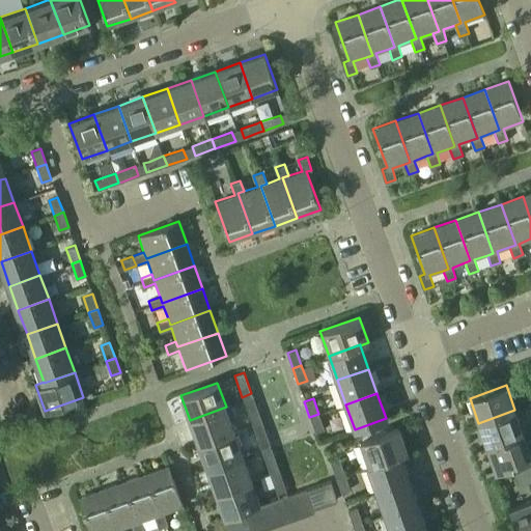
[(254,401),(245,404),(252,425),(261,422),(254,401)]
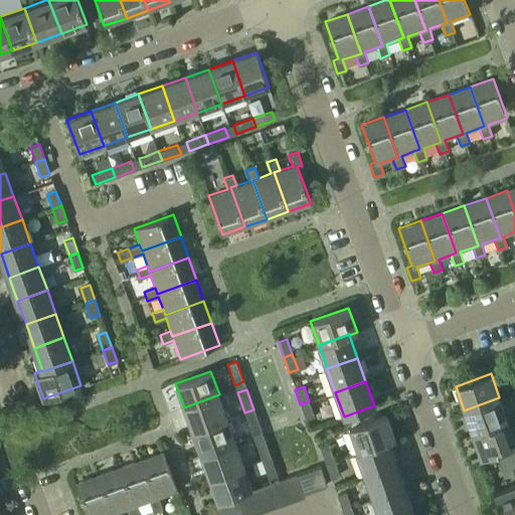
[(219,394),(184,407),(192,431),(227,417),(219,394)]
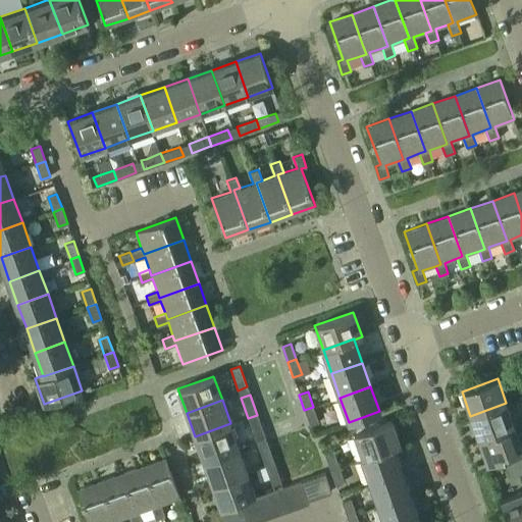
[(478,439),(515,426),(506,403),(470,416),(478,439)]
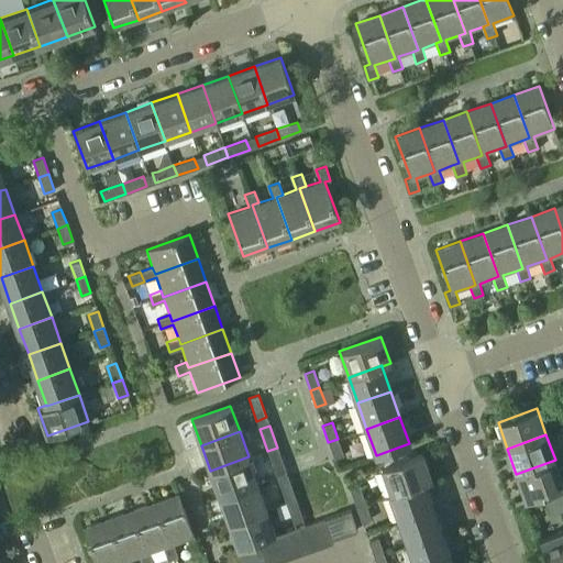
[(338,439),(328,442),(334,459),(343,455),(338,439)]
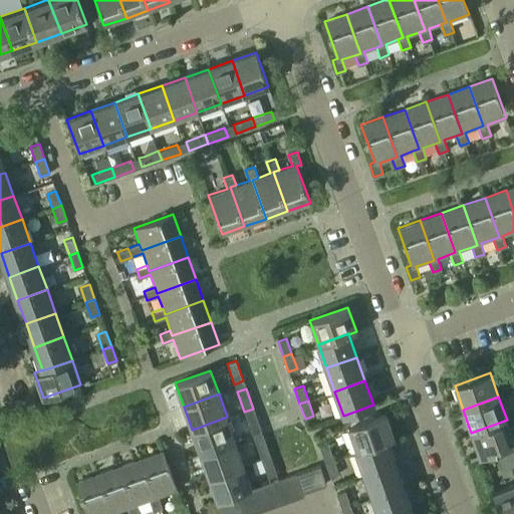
[(253,409),(244,412),(251,432),(260,428),(253,409)]
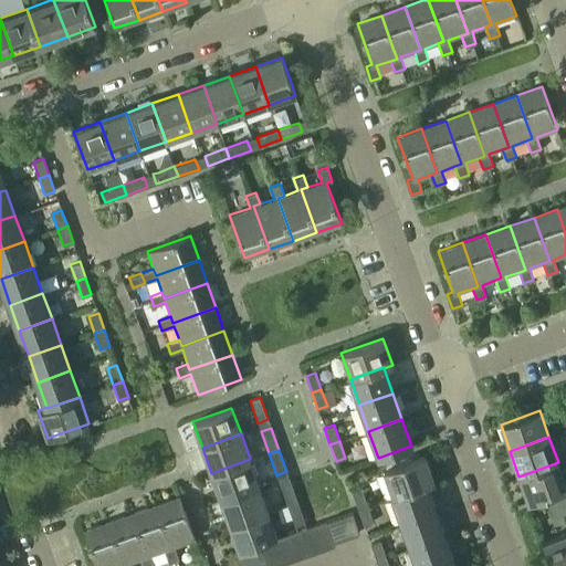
[(425,485),(426,485),(433,482),(425,456),(383,470),(391,496),(425,485)]
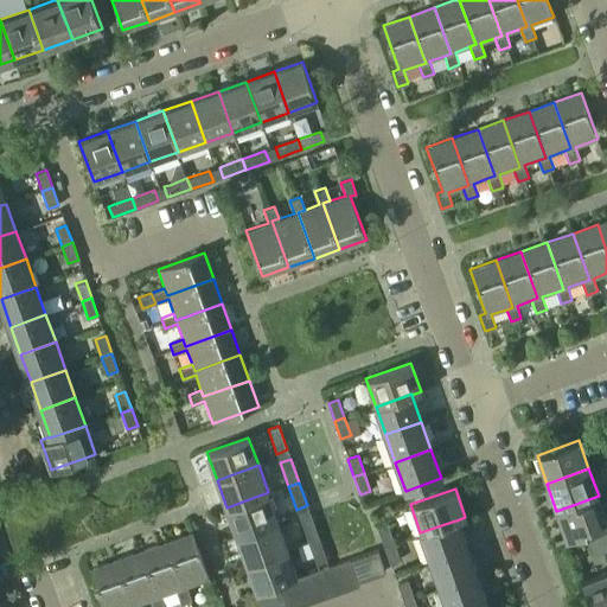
[(268,492),(227,508),(237,535),(278,521),(268,492)]
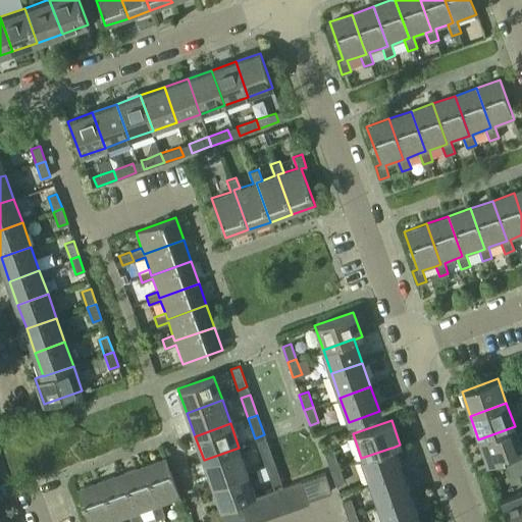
[(487,464),(521,451),(521,448),(515,426),(478,439),(487,464)]
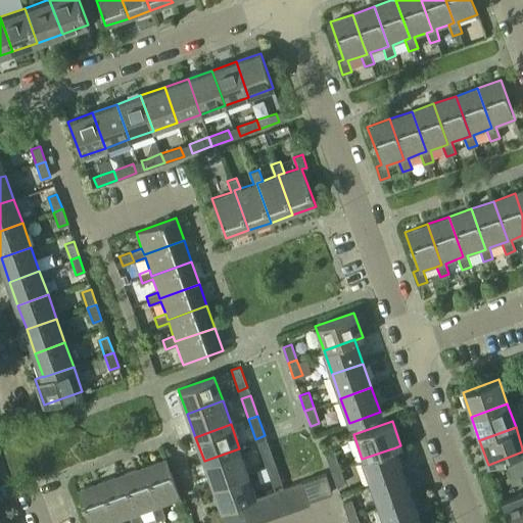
[(258,446),(266,467),(275,464),(268,443),(258,446)]
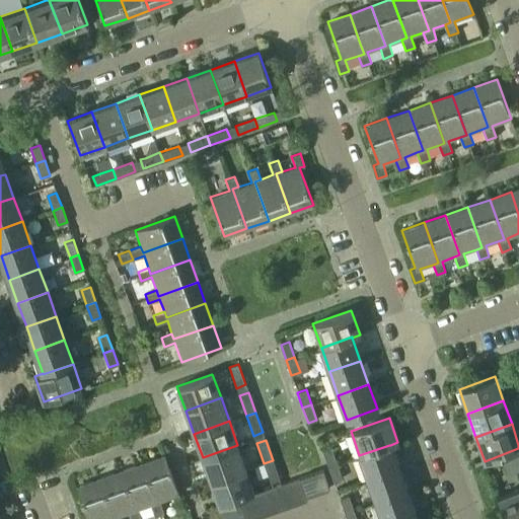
[(237,445),(203,457),(211,482),(246,468),(237,445)]
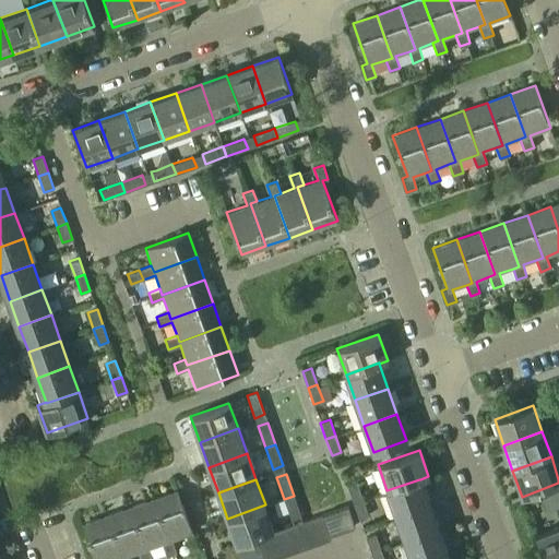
[(429,504),(420,479),(419,479),(387,490),(396,516),(429,504)]
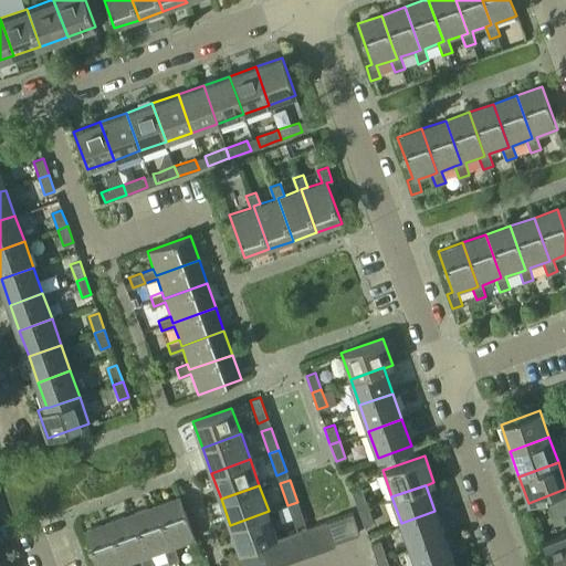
[(362,489),(352,492),(358,509),(367,505),(362,489)]
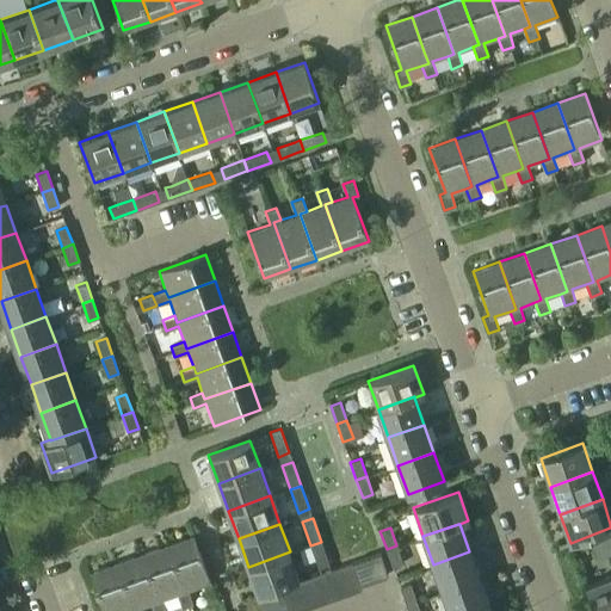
[(184,592),(189,591),(210,582),(195,536),(168,545),(184,592)]
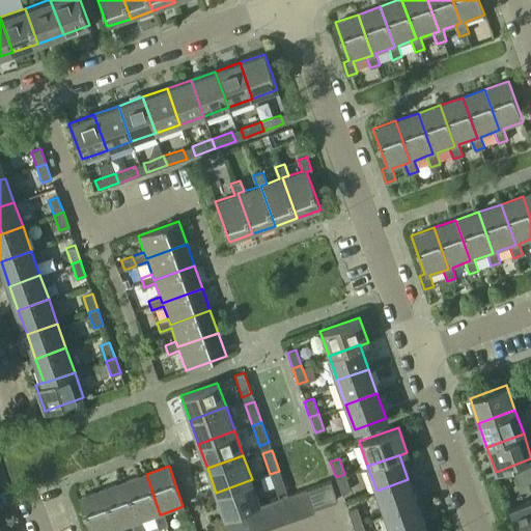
[(529,482),(524,467),(513,471),(519,486),(529,482)]
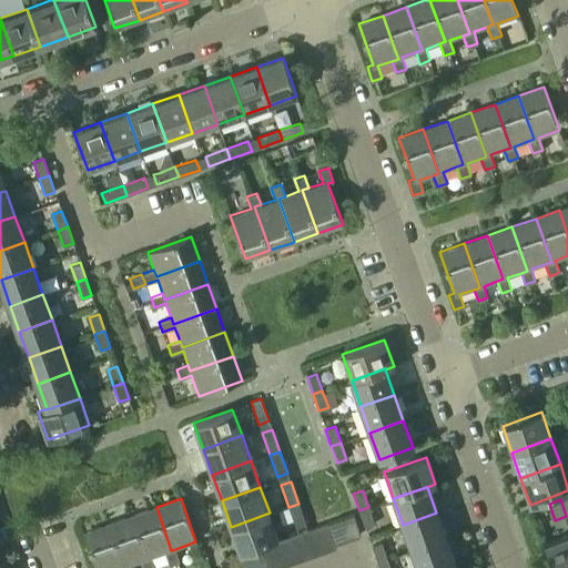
[(306,525),(298,504),(288,507),(296,528),(306,525)]
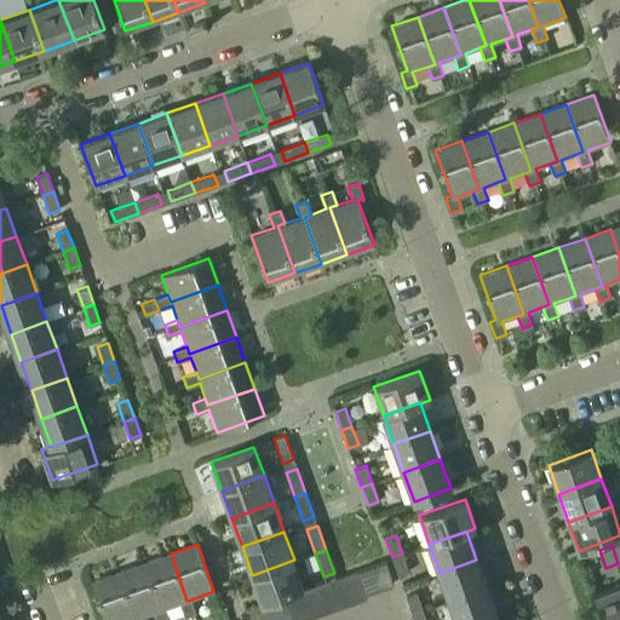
[(187,601),(171,554),(144,563),(161,609),(165,608),(181,603),(184,615),(195,612),(191,600),(187,601)]
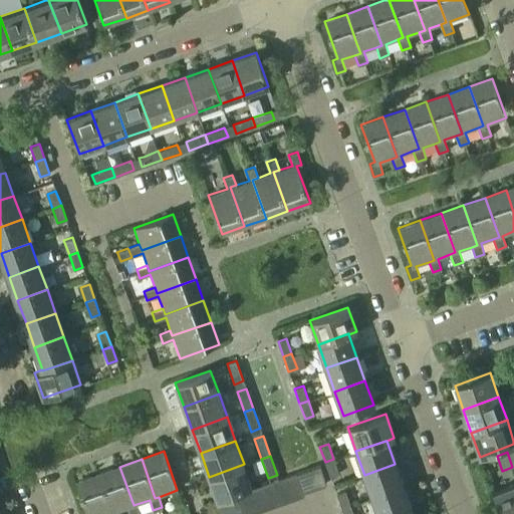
[(333,459),(325,462),(330,477),(339,474),(333,459)]
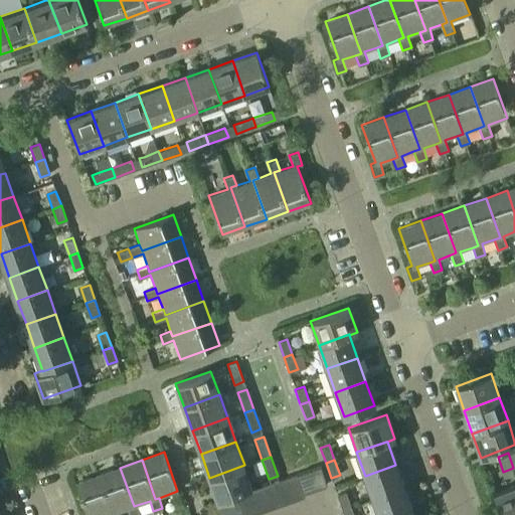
[(244,465),(209,478),(218,502),(229,498),(240,494),(251,490),(253,490),(244,465)]
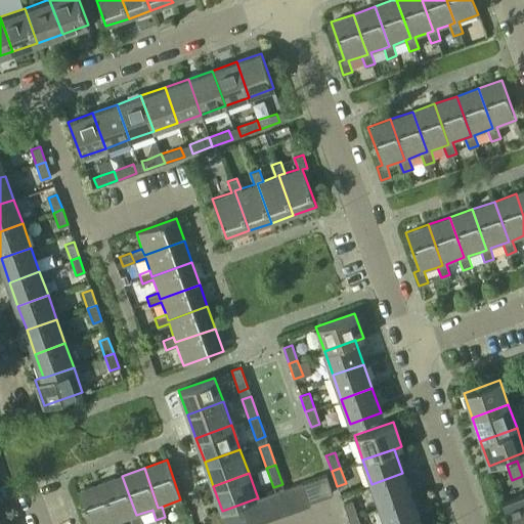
[(402,473),(372,484),(380,508),(410,496),(402,473)]
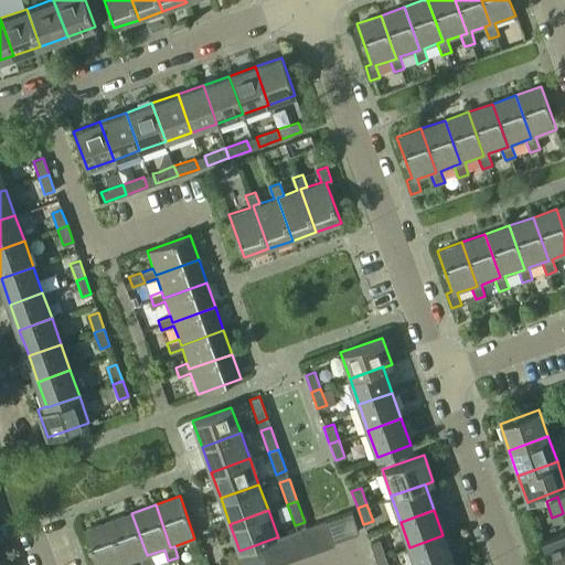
[(333,541),(359,531),(351,511),(326,520),(332,541),(333,541)]
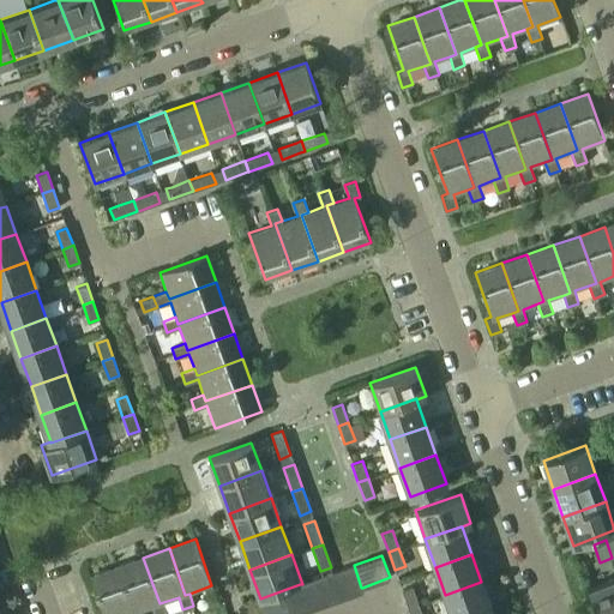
[(160,603),(143,558),(118,566),(133,613),(138,612),(152,606),(155,613),(167,613),(163,602),(160,603)]
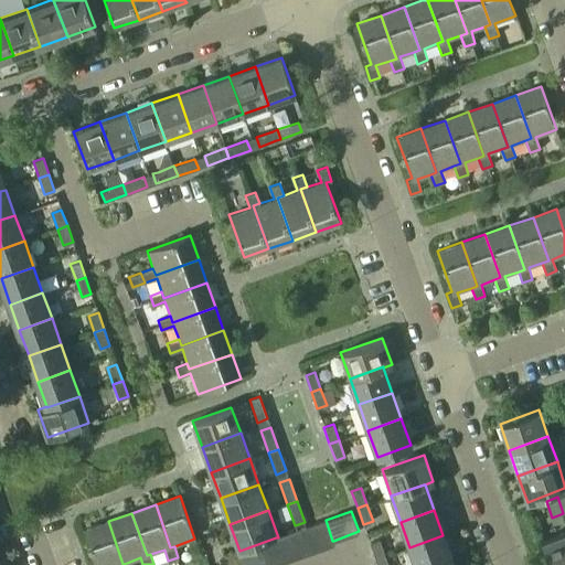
[(332,541),(326,520),(312,524),(321,550),(334,545),(333,541),(332,541)]
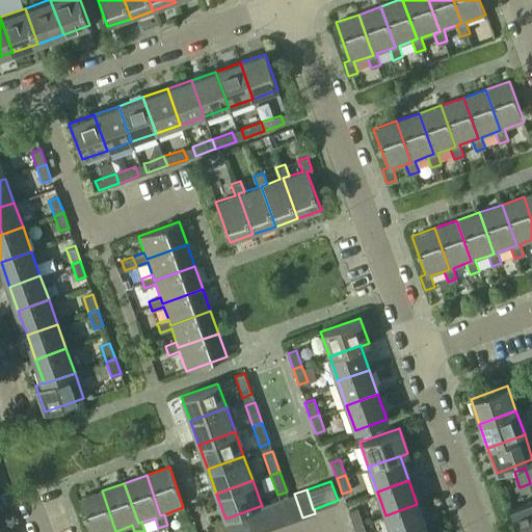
[(115,531),(102,490),(78,499),(89,531),(120,531),(120,530),(115,531)]
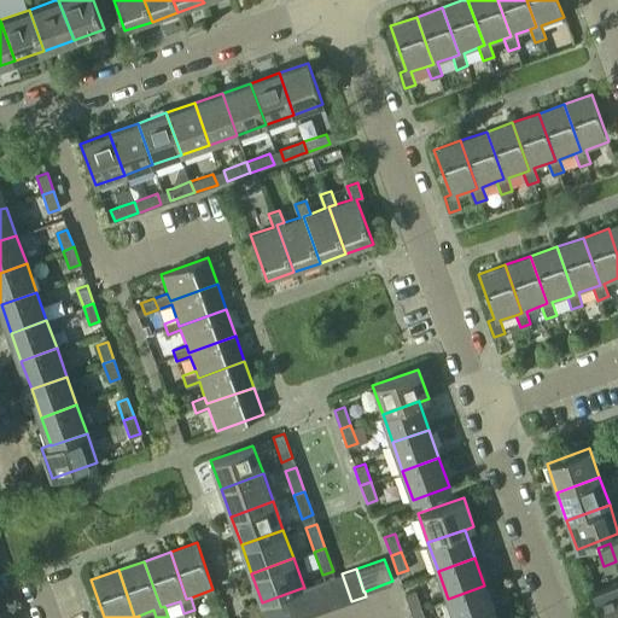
[(328,578),(338,606),(351,601),(342,573),(328,578)]
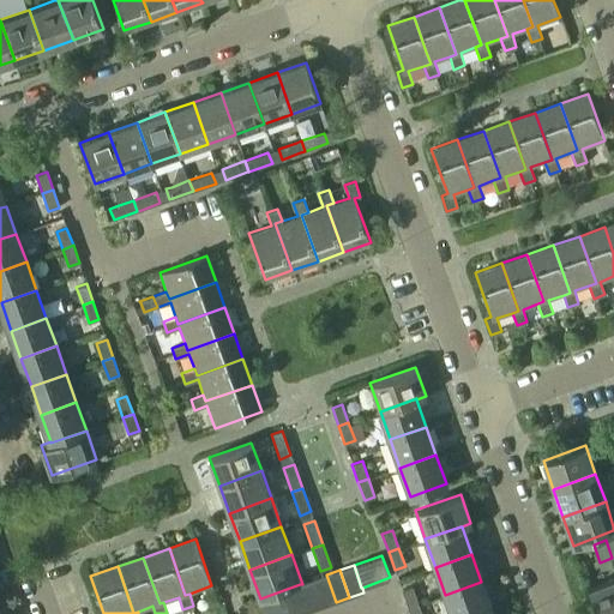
[(313,579),(323,607),(336,602),(326,575),(313,579)]
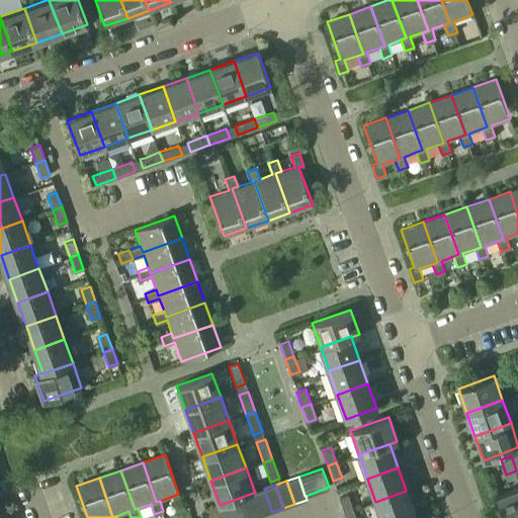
[(517,517),(517,488),(497,496),(504,517),(517,517)]
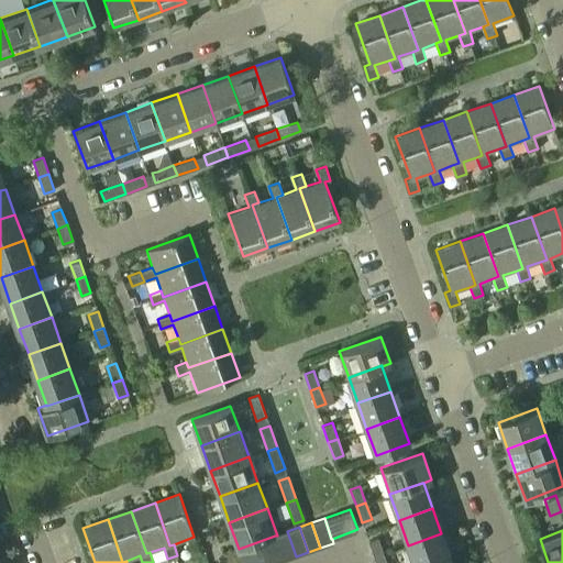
[(275,536),(284,561),(296,556),(287,531),(277,536),(275,536)]
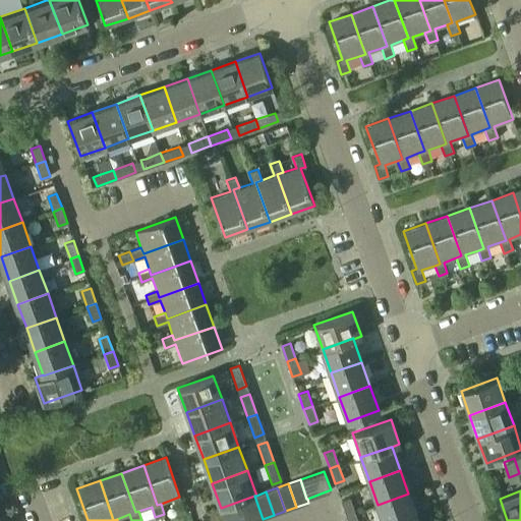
[(408,494),(378,505),(383,520),(406,520),(416,518),(408,494)]
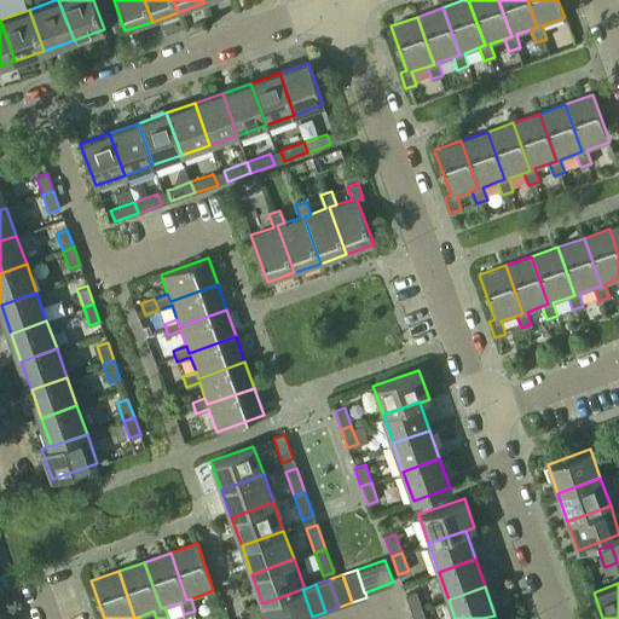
[(289,594),(298,618),(305,618),(312,617),(302,589),(289,594)]
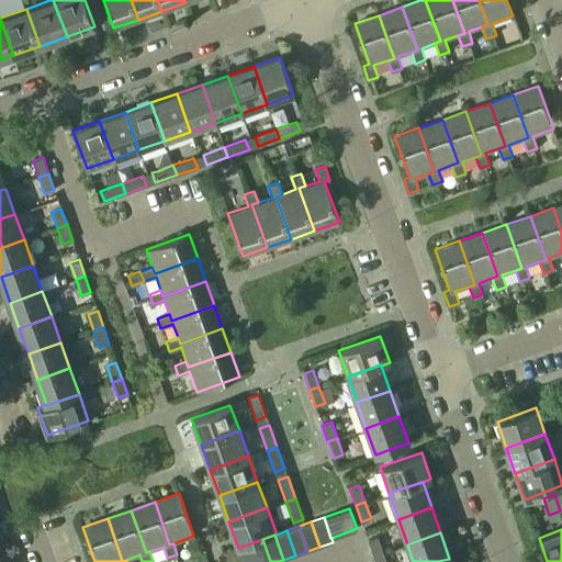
[(373,557),(383,553),(378,537),(368,540),(373,557)]
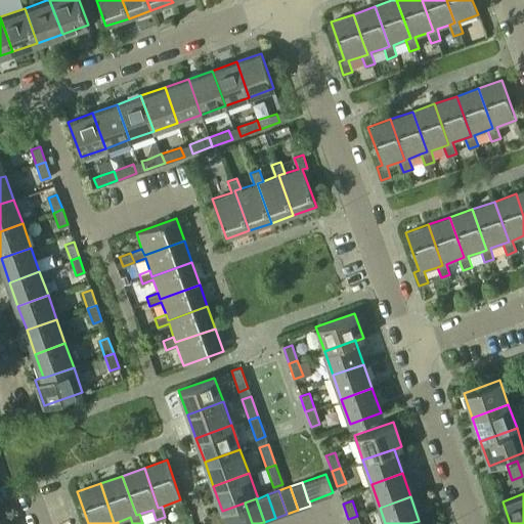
[(233,507),(239,523),(252,523),(245,503),(233,507)]
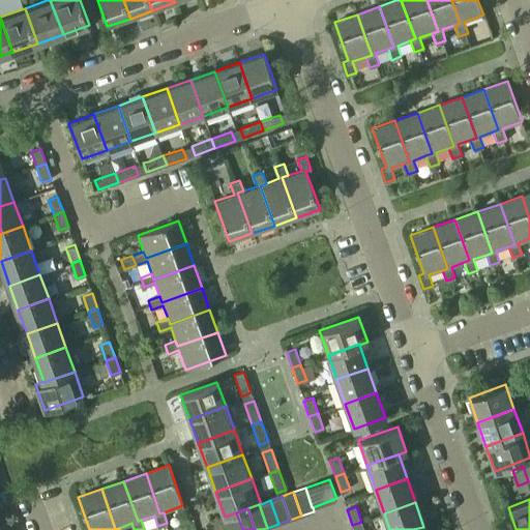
[(229,529),(242,529),(236,512),(225,517),(229,529)]
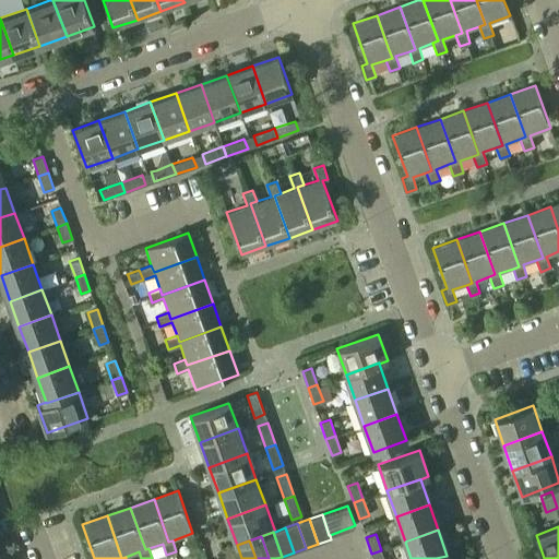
All buildings are outlined.
